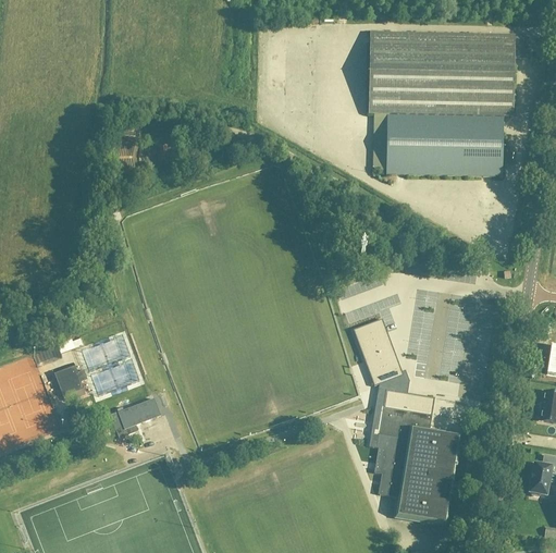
[(514,114),(515,57),(528,58),(528,36),(515,36),(515,34),(370,32),(369,112),(374,112),(373,169),(386,169),(386,173),(502,175),(503,114),(514,114)]
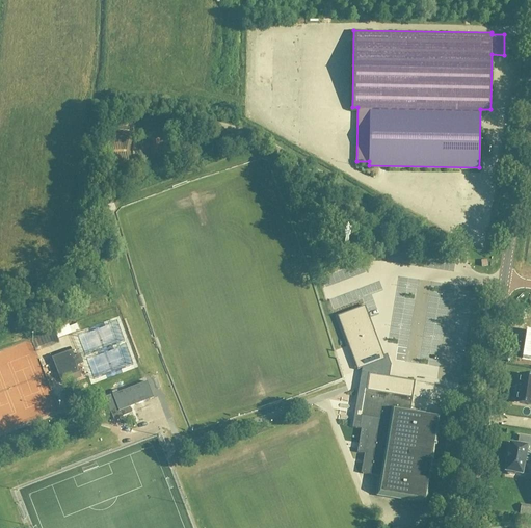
[(115,125),(128,127),(129,121),(116,119),(115,125)]
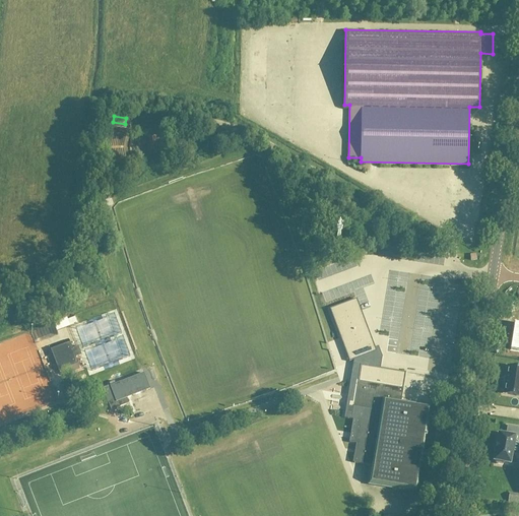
[(148,141),(147,141),(148,153),(157,152),(156,134),(148,134),(148,141)]
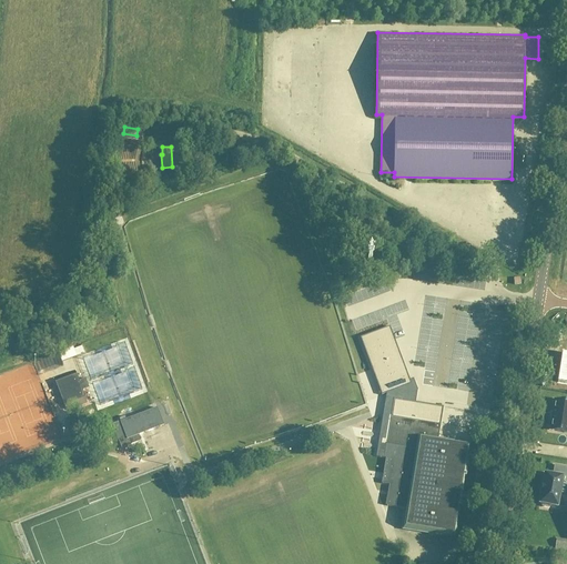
[(382,392),(387,391),(412,381),(412,380),(411,378),(402,354),(391,323),(376,329),(361,334),(382,392)]
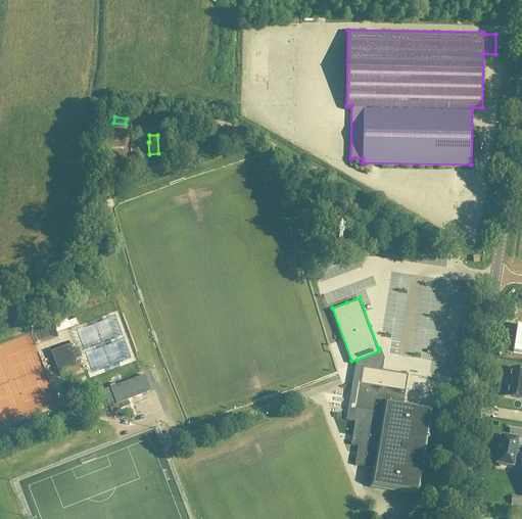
[(72,326),(68,320),(68,317),(55,322),(58,330),(72,326)]
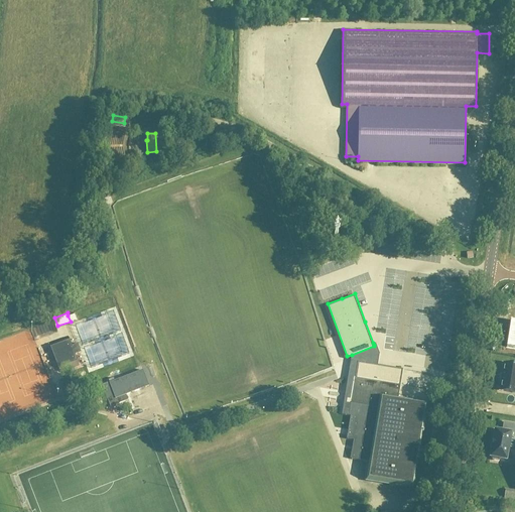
[(85,327),(104,318),(102,314),(83,323),(85,327)]
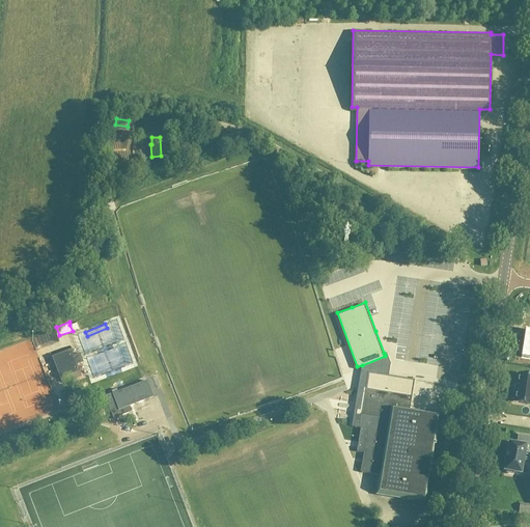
[(529,327),(526,327),(521,355),(529,356),(529,327)]
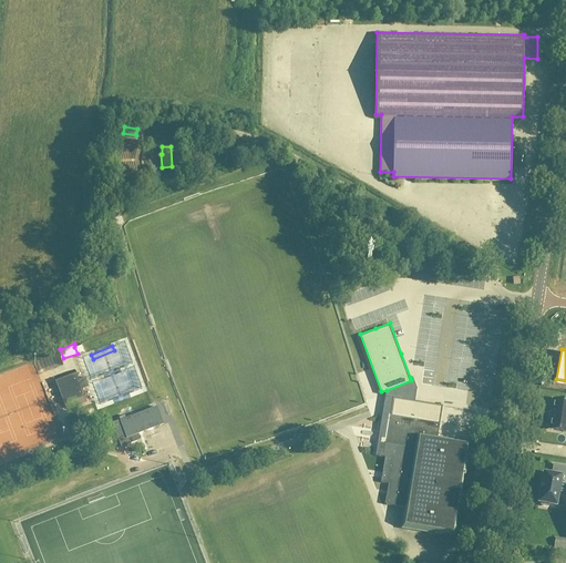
[(82,387),(89,384),(85,375),(79,377),(74,367),(54,375),(65,406),(86,398),(82,387)]
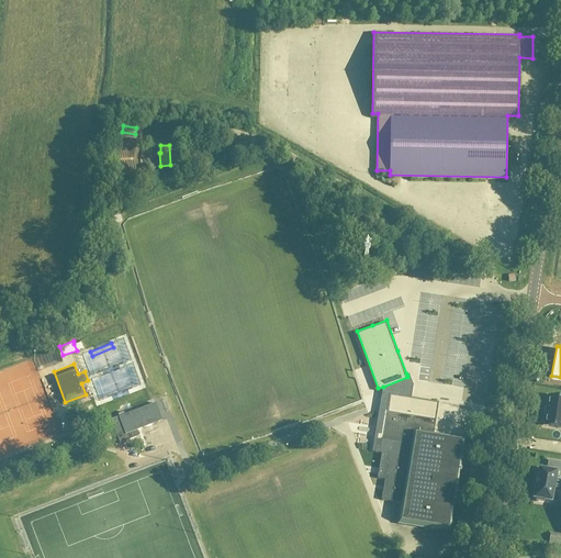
[(560,394),(549,393),(545,423),(560,424),(560,394)]
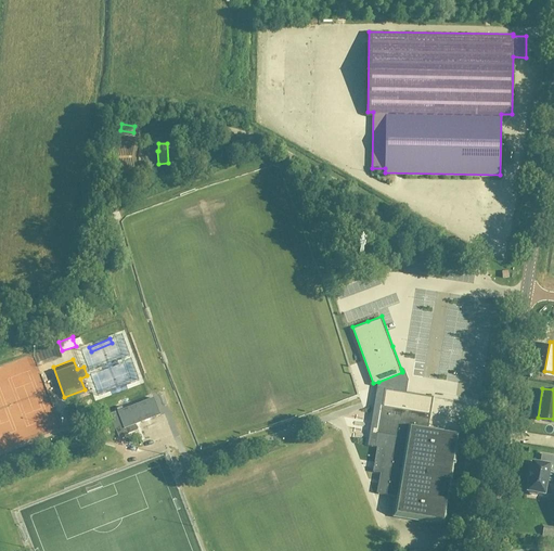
[(138,427),(136,422),(129,405),(126,395),(106,401),(119,435),(138,427)]
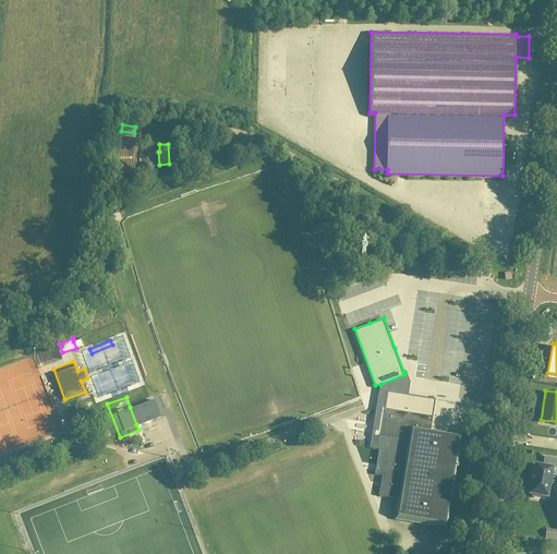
[(155,398),(130,407),(136,424),(161,416),(155,398)]
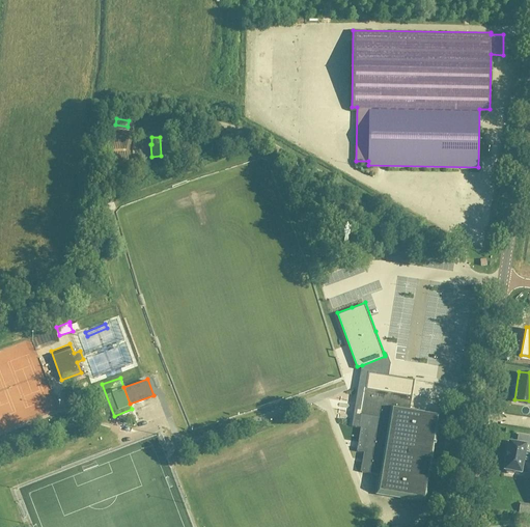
[(389,390),(366,386),(362,413),(355,412),(353,423),(362,425),(383,428),(389,390)]
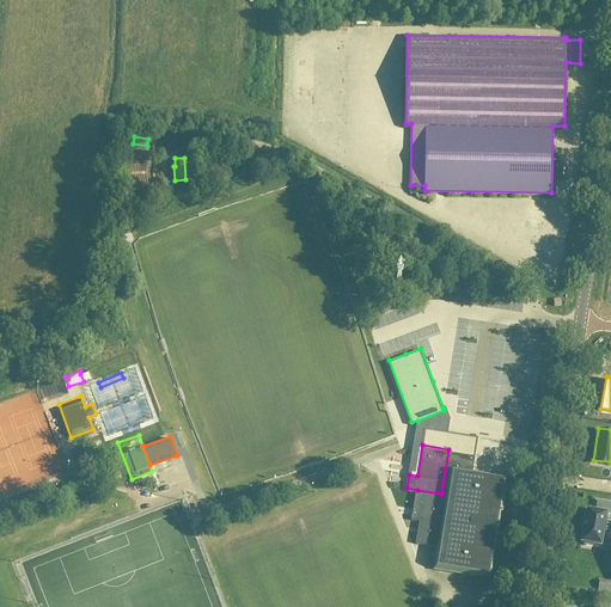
[(502,520),(506,521),(511,521),(517,486),(507,485),(509,474),(474,468),(476,454),(448,449),(441,494),(417,490),(413,516),(420,519),(416,540),(439,544),(435,565),(493,575),(502,520)]
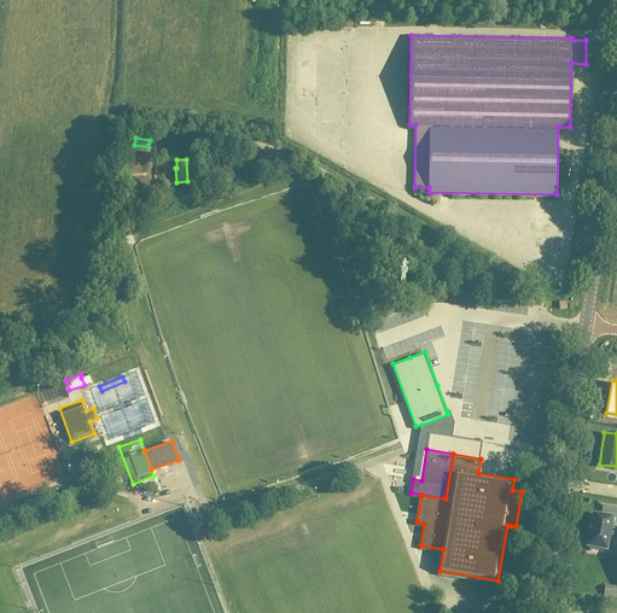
[(616,505),(603,502),(600,513),(592,512),(587,544),(589,546),(589,548),(597,549),(597,547),(606,548),(610,521),(616,521),(616,505)]
